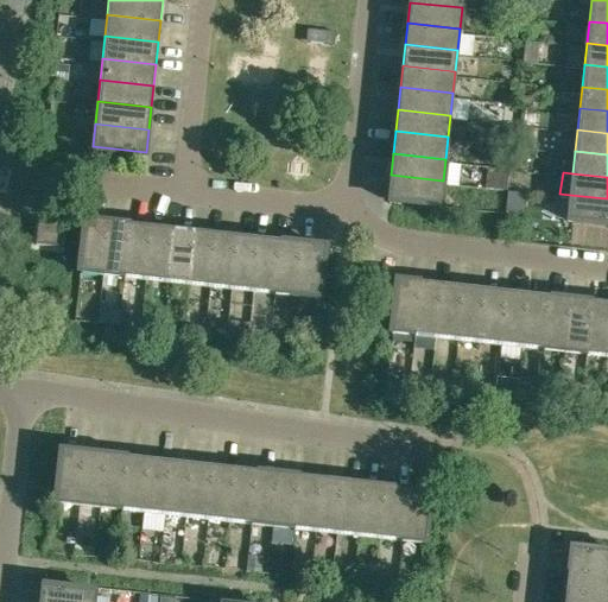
[(441,202),(443,181),(391,175),(388,197),(441,202)]
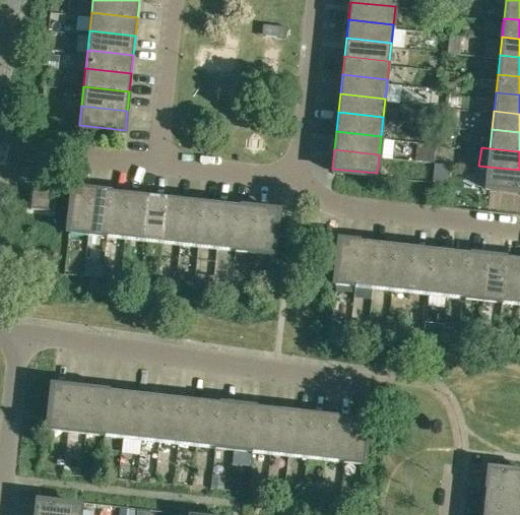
[(519,170),(488,167),(485,185),(519,189),(519,170)]
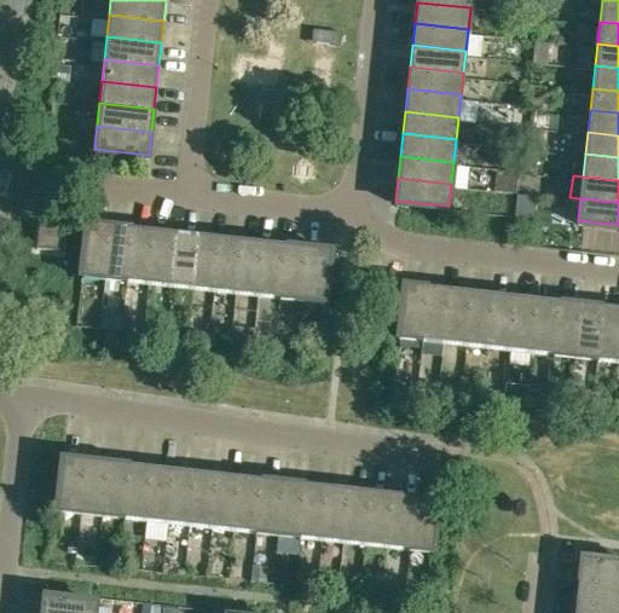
[(61,246),(64,223),(40,219),(36,243),(61,246)]
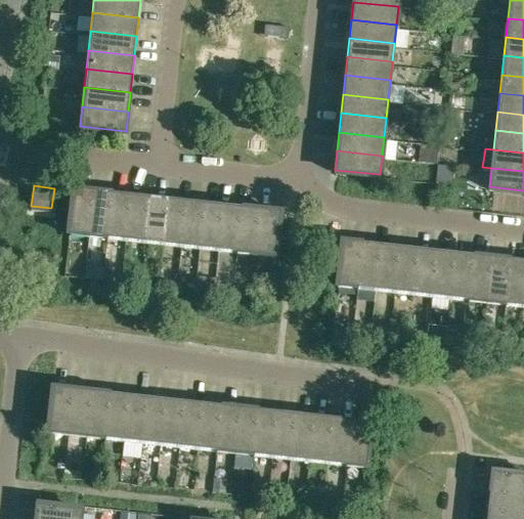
[(88,232),(93,187),(75,185),(70,230),(88,232)]
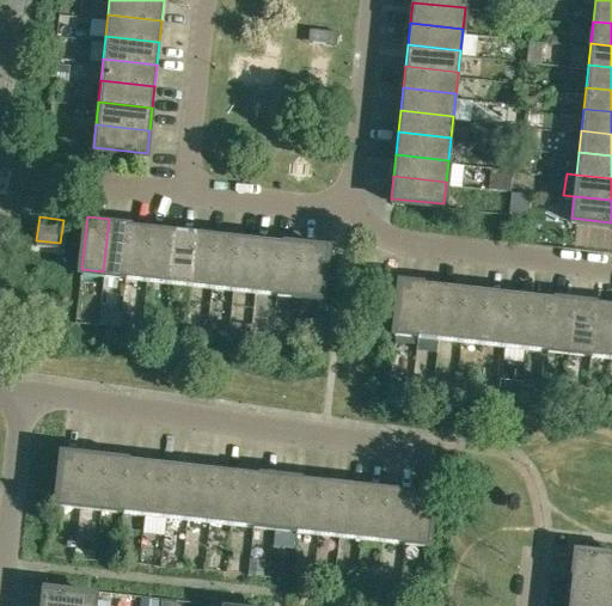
[(103,271),(124,274),(130,221),(109,219),(103,271)]
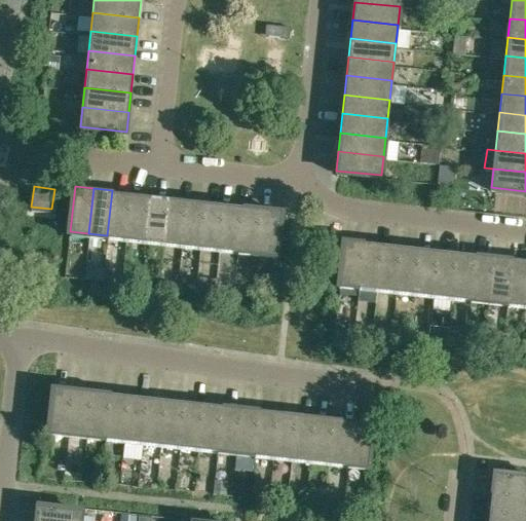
[(130,193),(112,190),(107,235),(125,237),(130,193)]
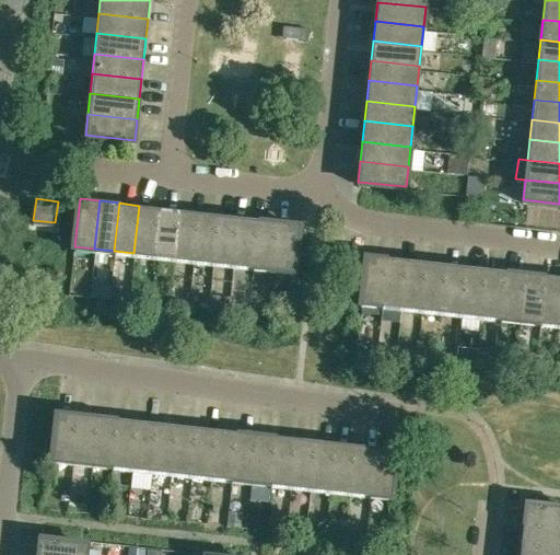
[(133,253),(153,255),(159,208),(139,206),(133,253)]
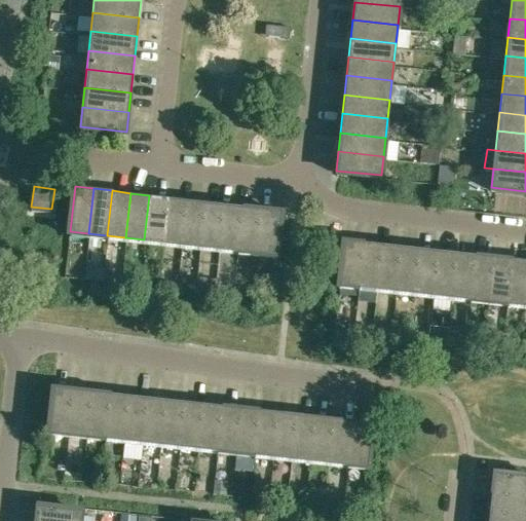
[(168,197),(149,195),(144,239),(163,243),(168,197)]
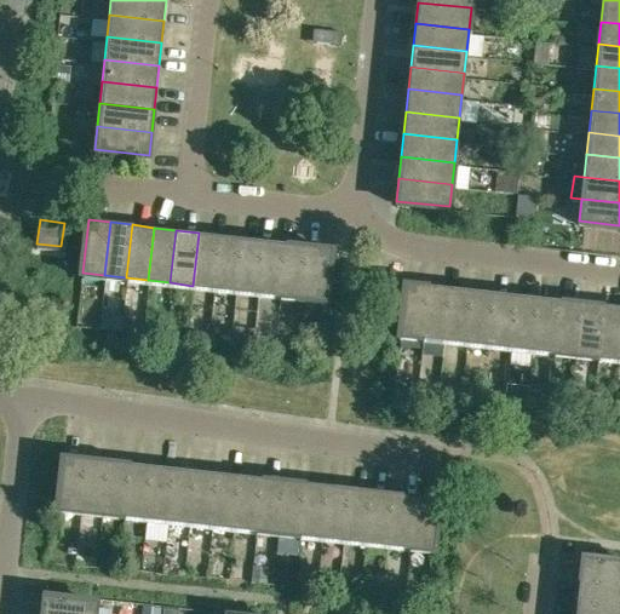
[(193,286),(214,288),(220,235),(199,233),(193,286)]
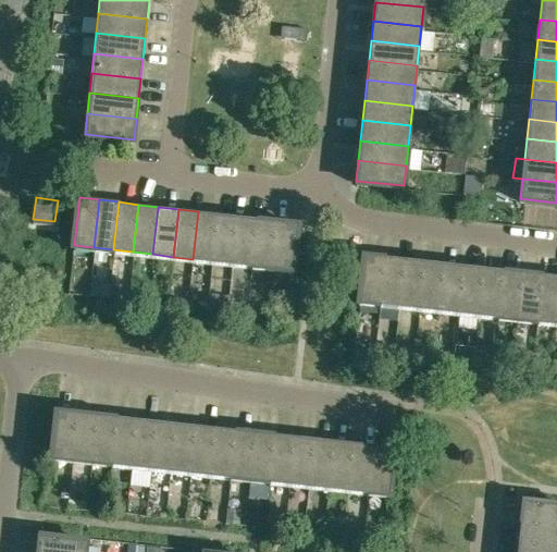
[(218,213),(198,211),(193,259),(212,261),(218,213)]
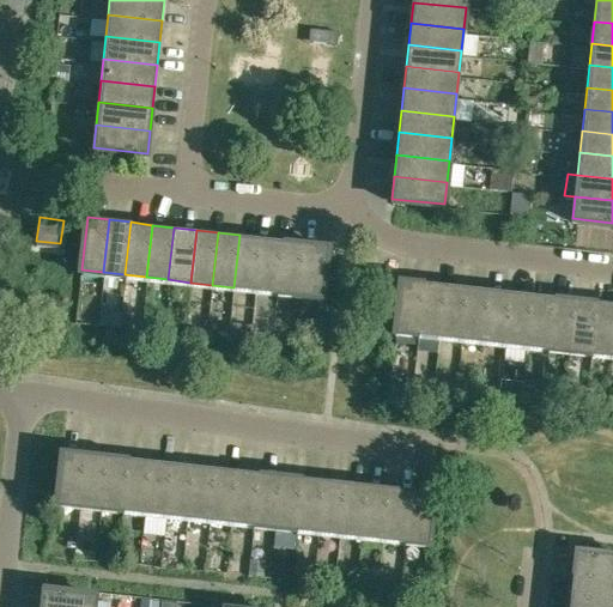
[(234,287),(255,290),(261,237),(240,235),(234,287)]
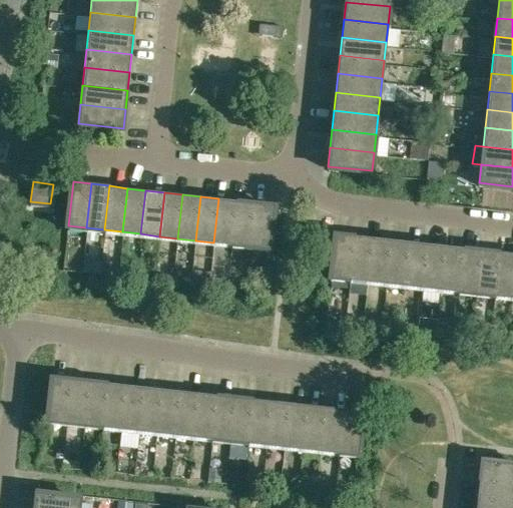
[(213,242),(232,244),(237,200),(218,198),(213,242)]
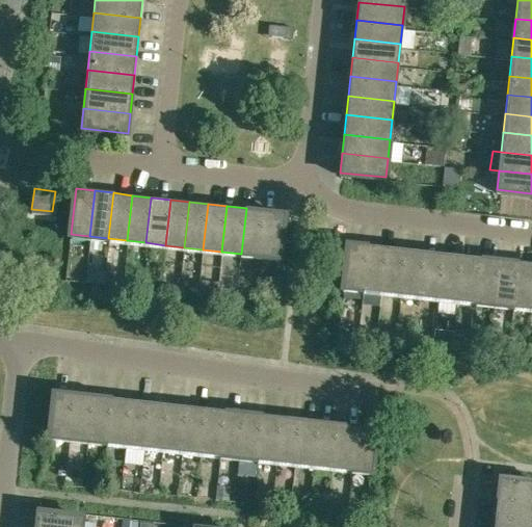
[(241,254),(260,256),(265,210),(246,208),(241,254)]
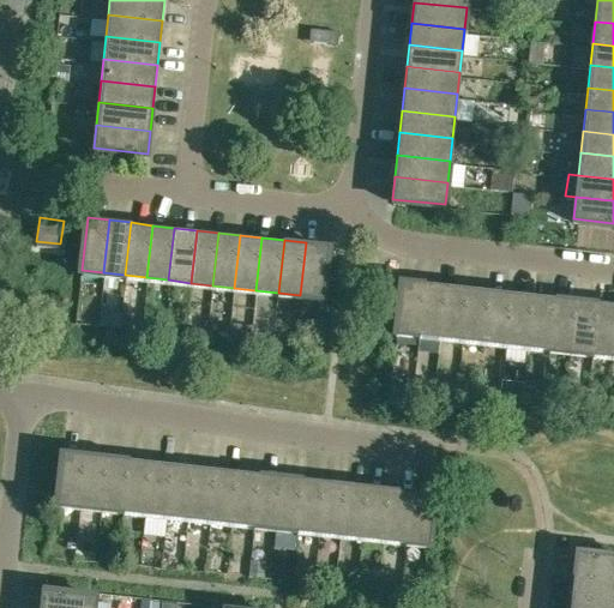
[(300,295),(321,298),(327,245),(306,242),(300,295)]
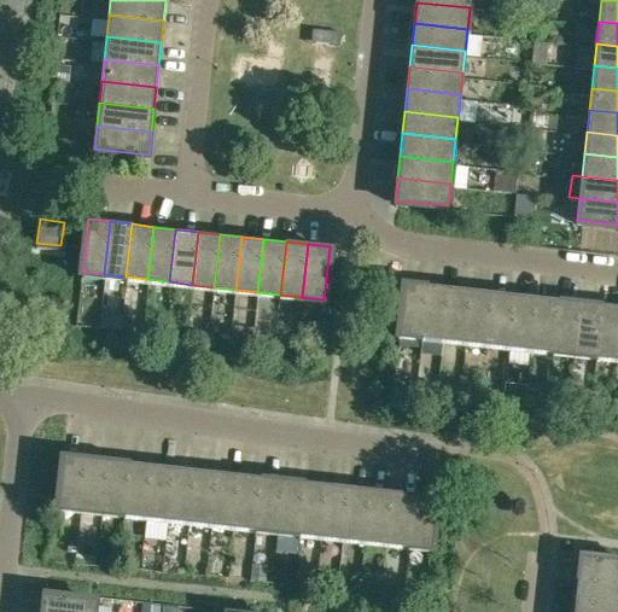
[(397,333),(419,336),(425,283),(403,280),(397,333)]
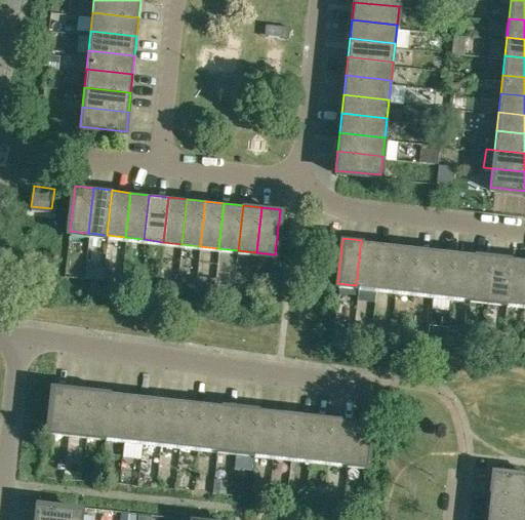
[(380,242),(361,240),(356,285),(375,287),(380,242)]
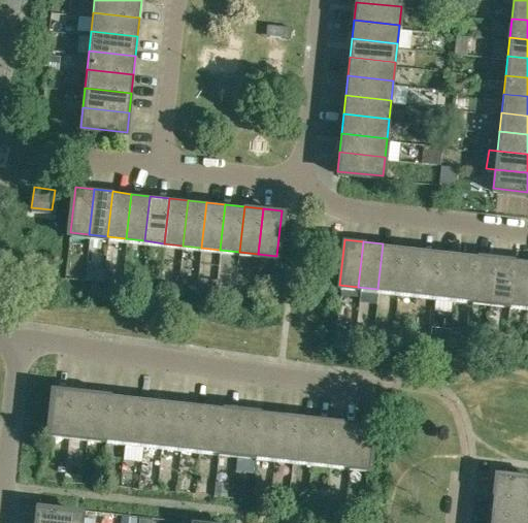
[(383,243),(377,289),(396,291),(401,246),(383,243)]
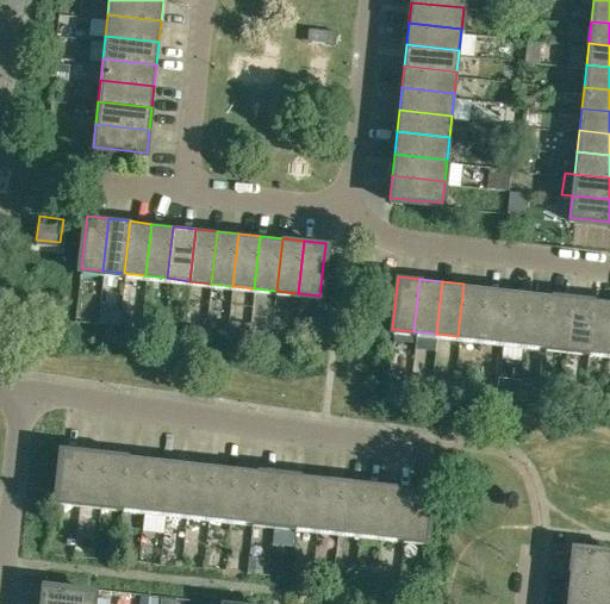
[(485,286),(464,284),(458,336),(479,338),(485,286)]
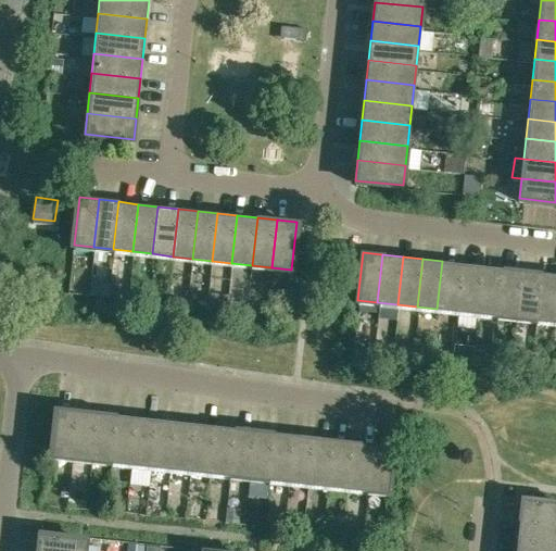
[(462,263),(442,261),(437,309),(456,311),(462,263)]
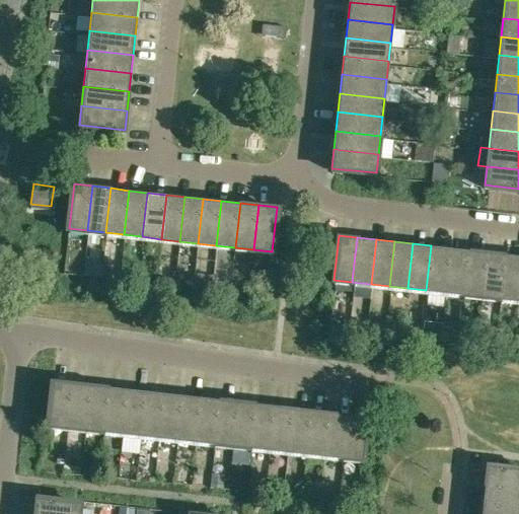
[(449,247),(431,245),(426,290),(445,292),(449,247)]
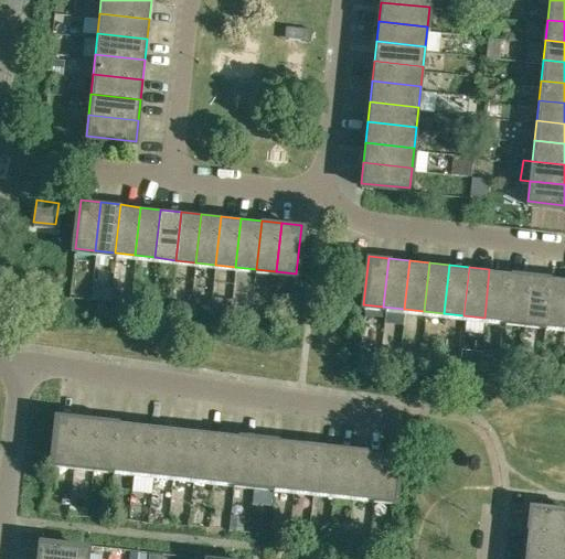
[(504,320),(510,271),(489,269),(484,318),(504,320)]
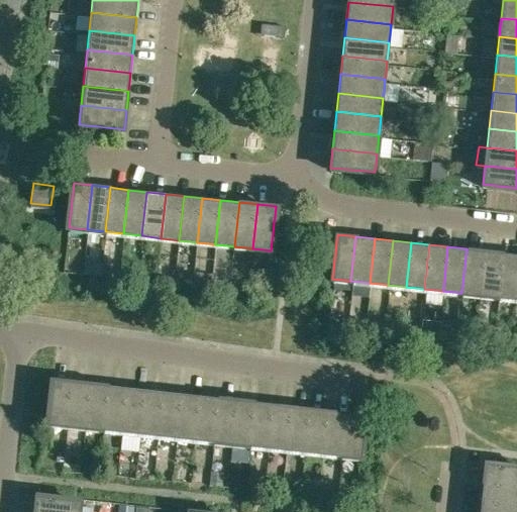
[(485,250),(467,248),(461,293),(480,295),(485,250)]
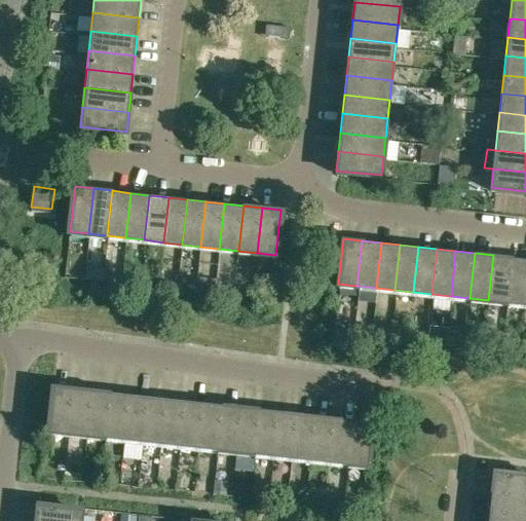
[(512,257),(493,255),(488,300),(506,302),(512,257)]
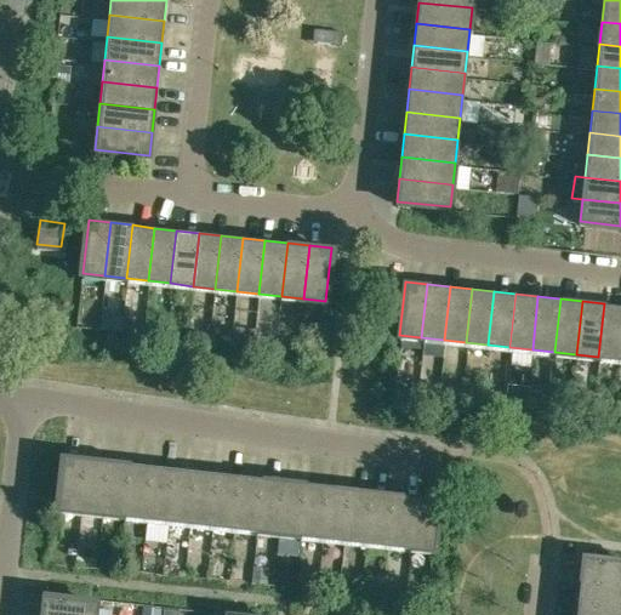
[(620,305),(604,303),(598,357),(620,359),(620,353),(620,305)]
